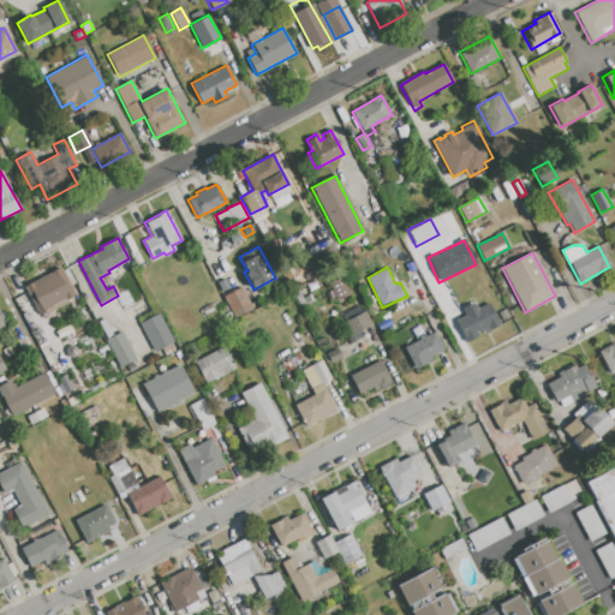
[(24,286),(36,280),(35,276),(43,272),(46,275),(60,268),(76,298),(40,316),(24,286)]
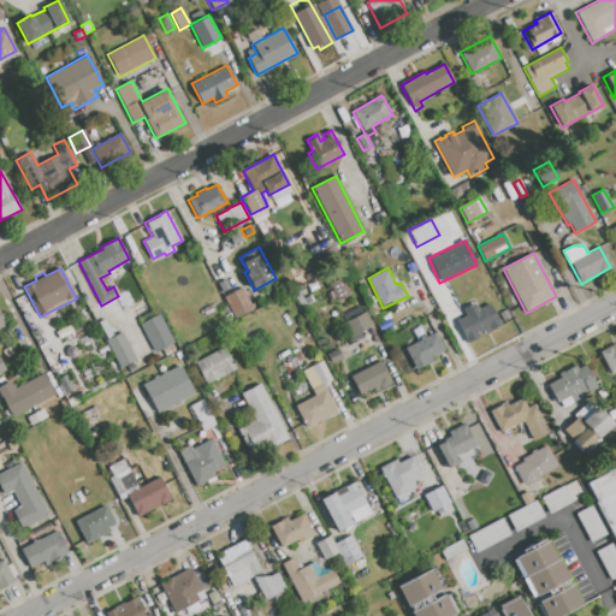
[(294,288),(291,282),(308,273),(311,278),(294,288)]
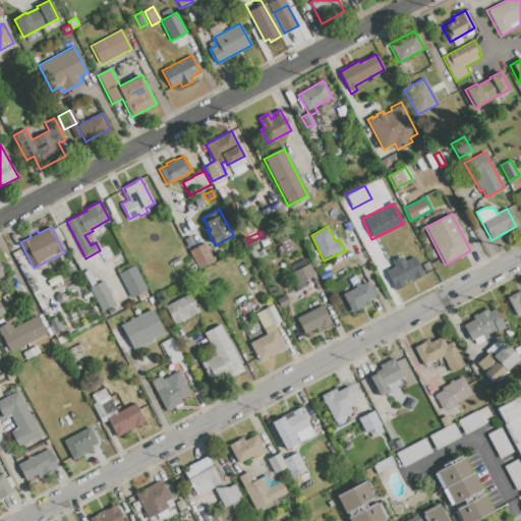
[(294,251),(290,236),(280,238),(283,253),(294,251)]
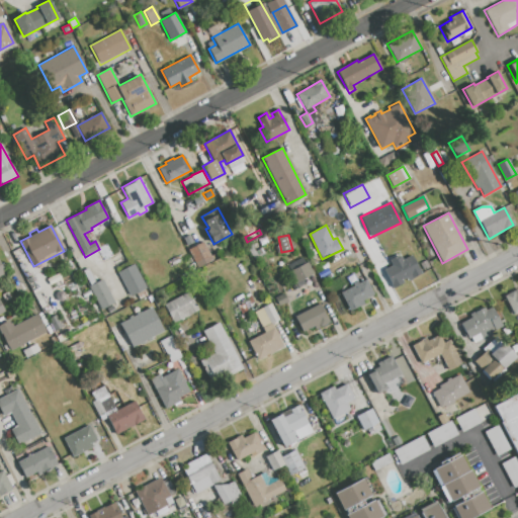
[(187,250),(202,242),(212,260),(197,268),(187,250)]
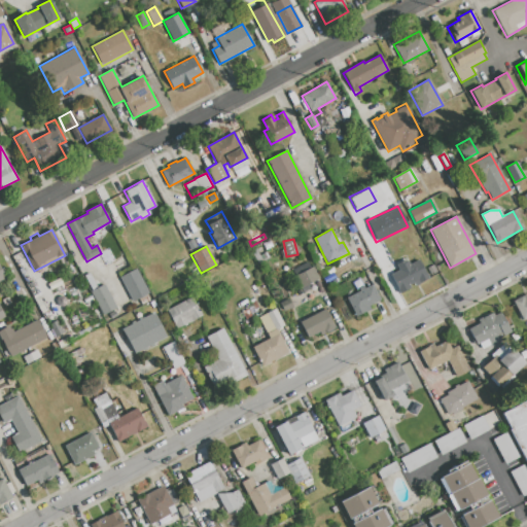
[(251,251),(256,248),(264,262),(258,266),(251,251)]
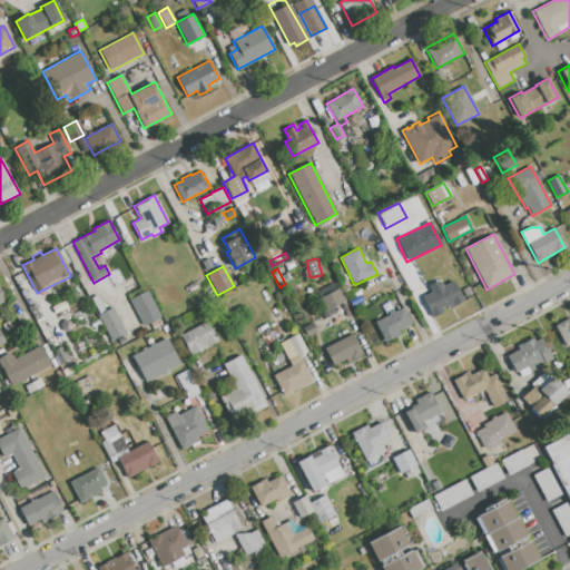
[(432,317),(422,297),(432,292),(429,285),(440,279),(443,286),(453,281),(463,302),(449,308),(446,305),(442,308),(444,312),(432,317)]
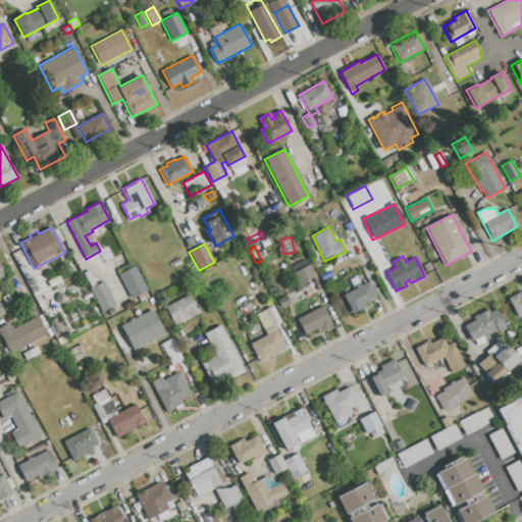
[(290,274),(311,263),(317,275),(297,286),(290,274)]
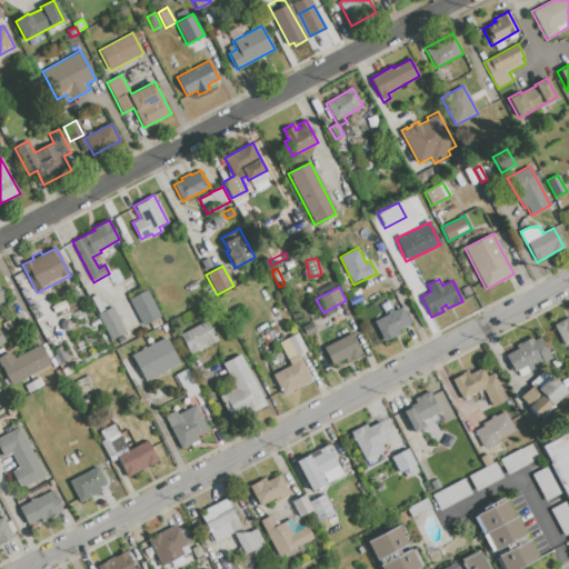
[(142,326),(129,299),(147,290),(160,317),(142,326)]
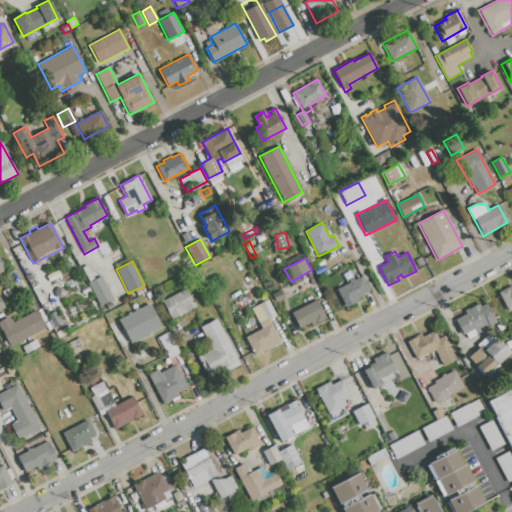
[(100,306),(88,283),(101,276),(113,299),(100,306)]
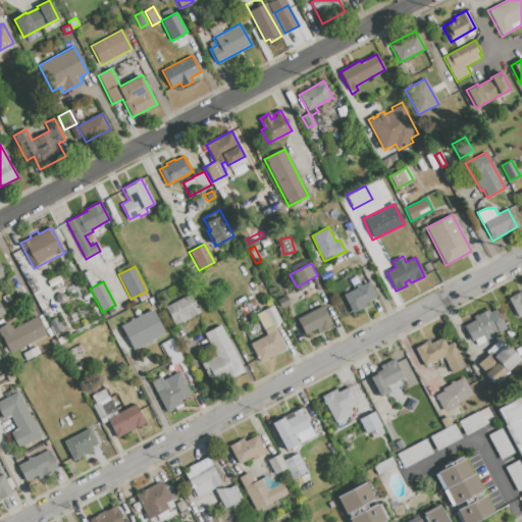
[(344,296),(357,289),(355,285),(360,283),(361,286),(369,282),(376,298),(365,303),(367,306),(353,313),(344,296)]
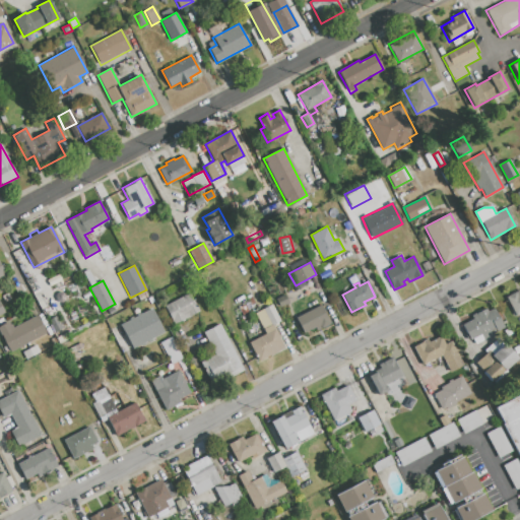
[(505,297),(515,315),(519,312),(519,290),(519,288),(505,297)]
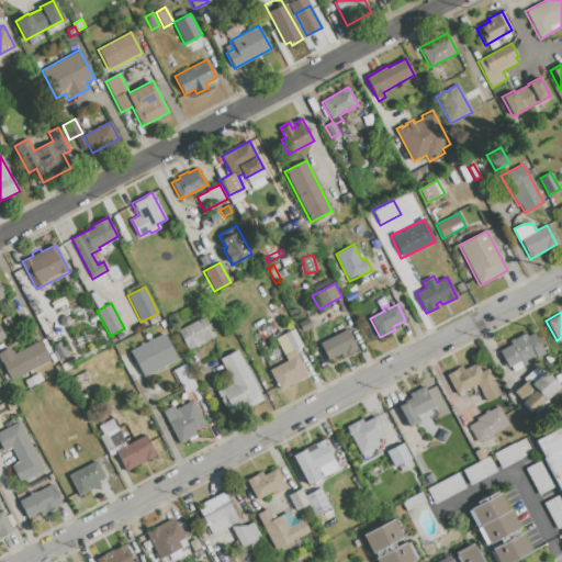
[(178,330),(205,316),(216,337),(188,351),(178,330)]
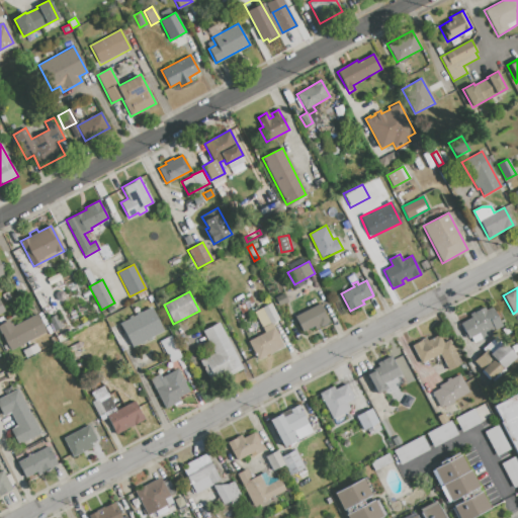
[(278,306),(275,297),(283,293),(287,301),(278,306)]
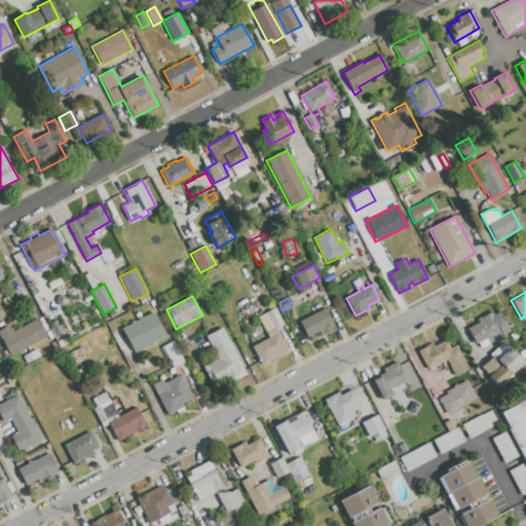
[(274,308),(284,325),(266,333),(258,317),(274,308)]
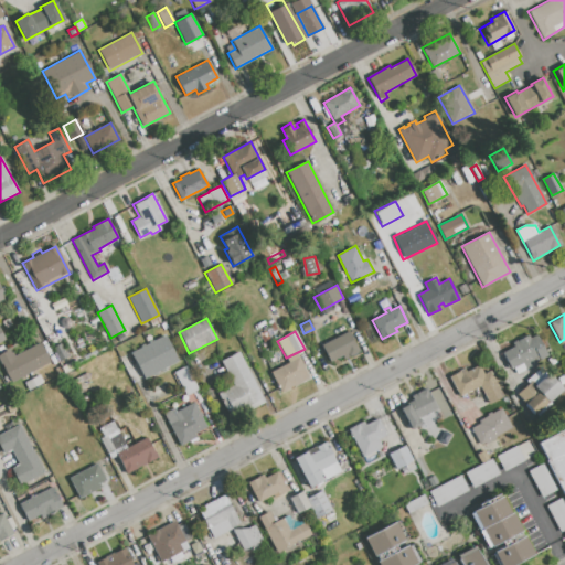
[(321,345),(348,332),(359,352),(344,360),(342,356),(330,362),(321,345)]
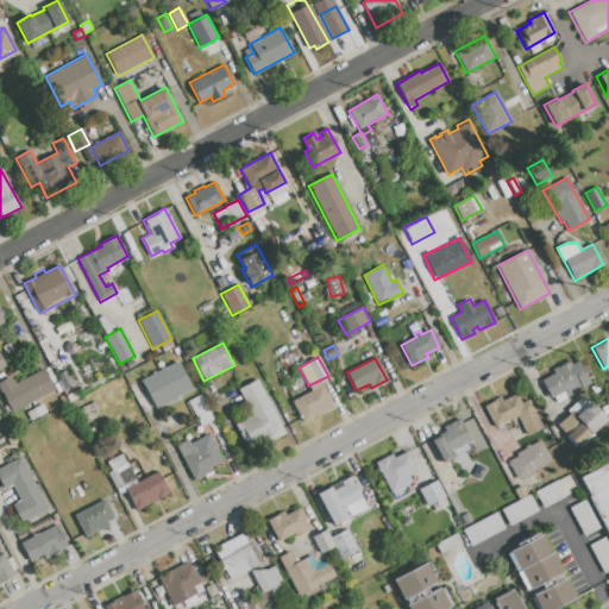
[(140,380),(179,360),(193,389),(156,408),(140,380)]
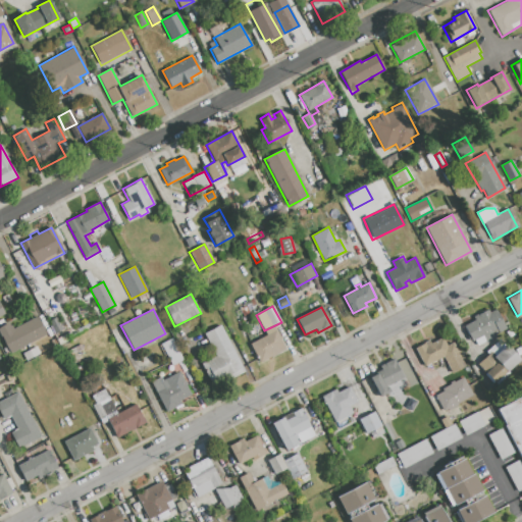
[(464,326),(474,321),(472,317),(488,309),(490,313),(497,310),(506,329),(497,333),(499,335),(477,347),(474,340),(471,341),(464,326)]
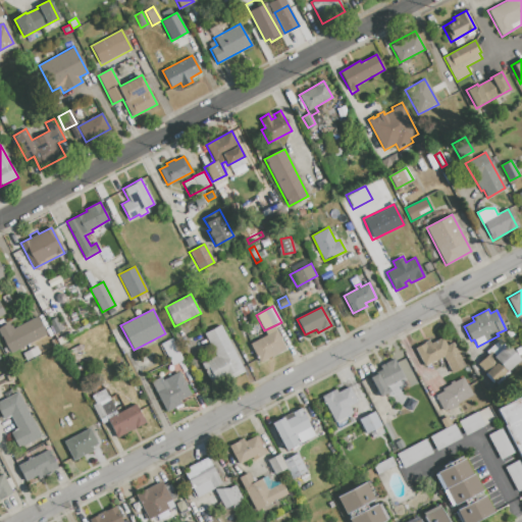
[(10,353),(0,332),(0,327),(8,323),(9,326),(12,325),(13,328),(37,316),(46,335),(10,353)]
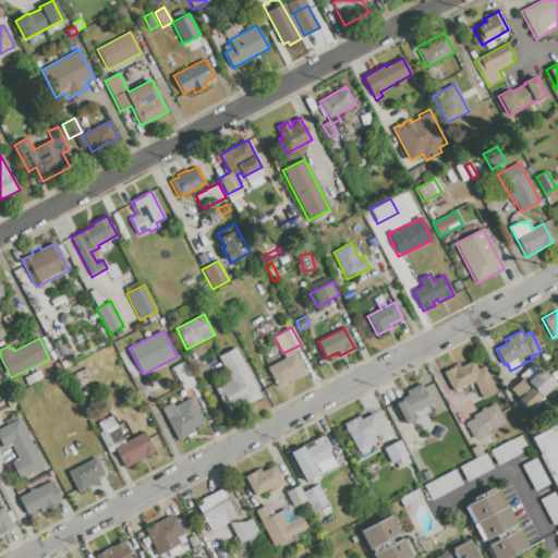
[(235,348),(262,398),(228,414),(215,389),(230,381),(218,356),(235,348)]
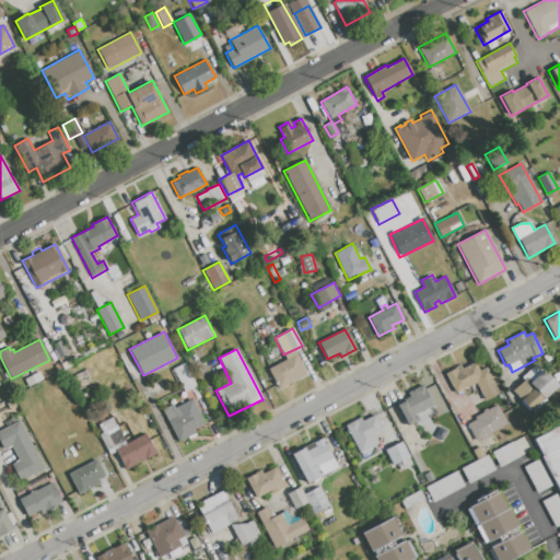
[(279,388),(269,369),(286,360),(283,356),(293,350),(306,374),(279,388)]
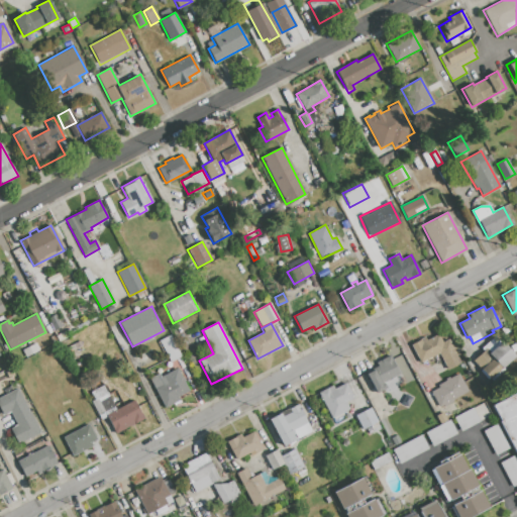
[(171,363),(160,340),(171,335),(182,356),(171,363)]
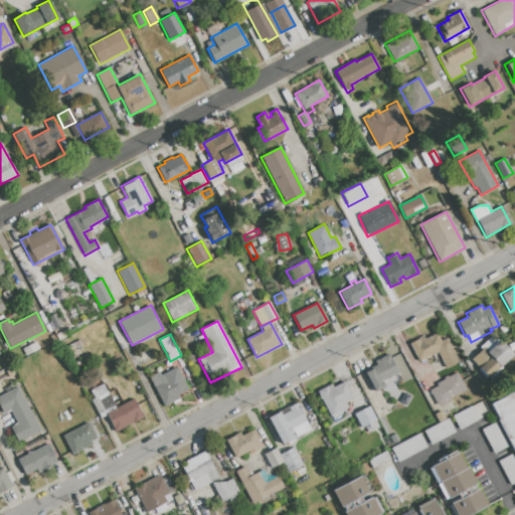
[(409,343),(417,339),(417,338),(423,335),(425,339),(436,334),(441,342),(449,338),(461,361),(446,369),(437,352),(418,361),(409,343)]
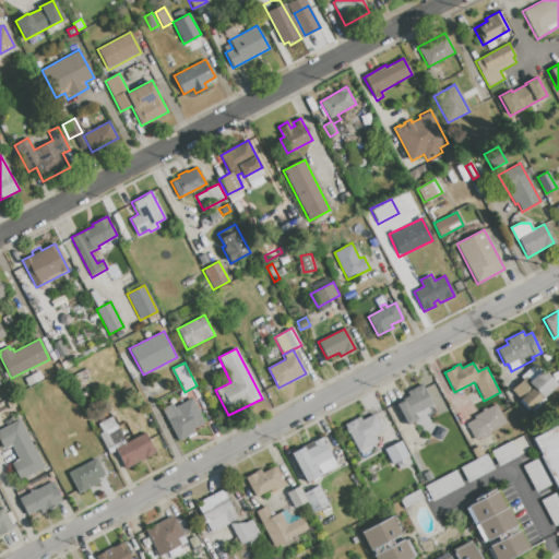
[(511,390),(522,380),(520,377),(534,365),(536,367),(538,366),(548,377),(551,373),(558,381),(558,383),(544,399),(545,400),(531,414),(519,401),(520,400),(511,390)]
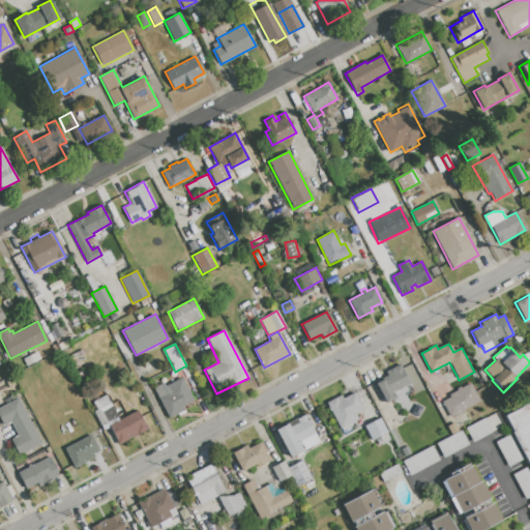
[(76,362),(70,365),(64,355),(70,352),(76,362)]
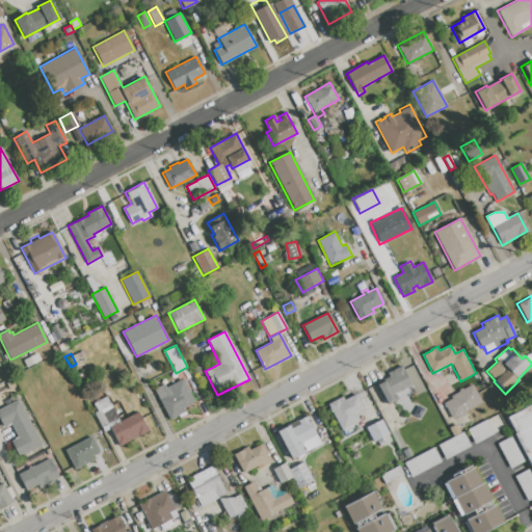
[(23,361),(33,355),(37,363),(26,368),(23,361)]
